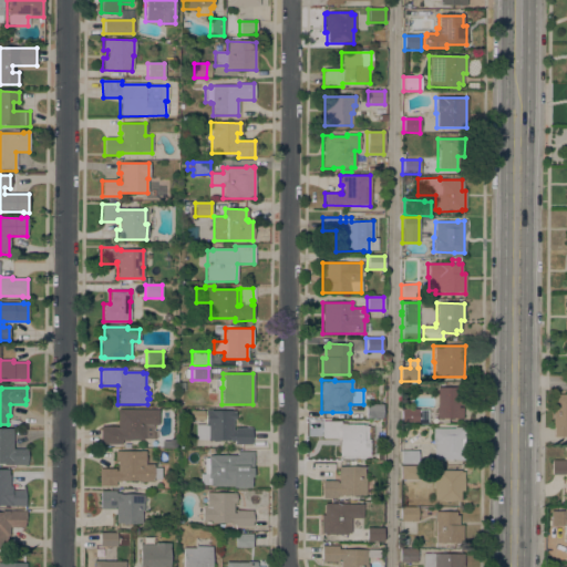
[(464,388),(464,405),(457,405),(457,408),(462,408),(462,419),(436,419),(436,408),(436,388),(464,388)]
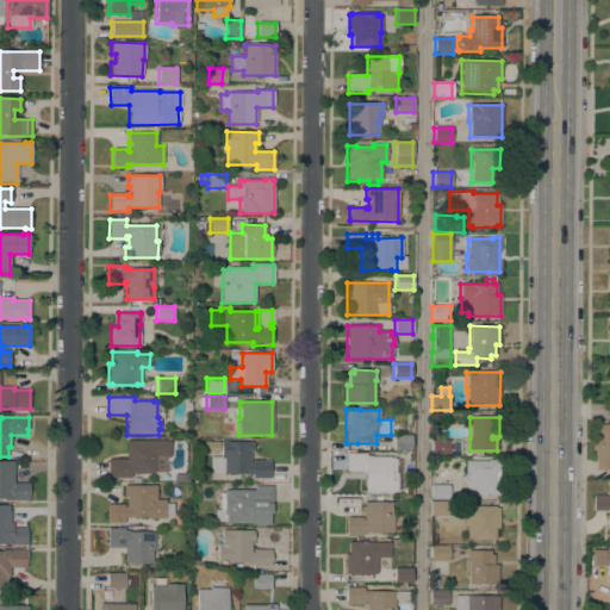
[(609,461),(609,471),(596,471),(596,460),(595,460),(595,424),(609,424),(609,461)]
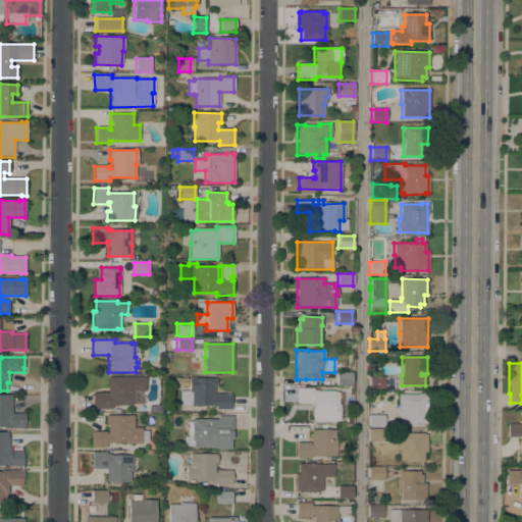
[(352,372),(352,385),(336,385),(336,372),(352,372)]
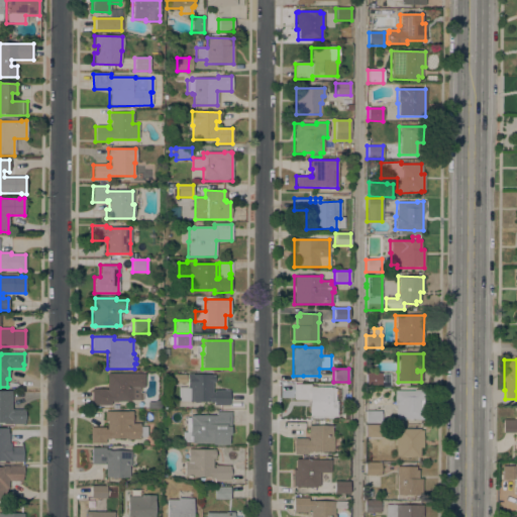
[(366,373),(381,373),(381,374),(390,374),(390,385),(381,385),(381,386),(366,386),(366,373)]
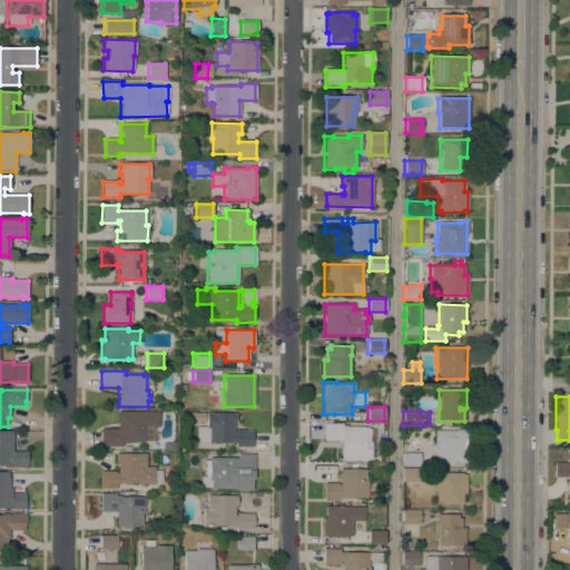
[(159,412),(159,428),(146,428),(146,441),(144,441),(144,442),(123,442),(123,446),(100,446),(100,429),(116,429),(116,430),(118,430),(118,412),(159,412)]
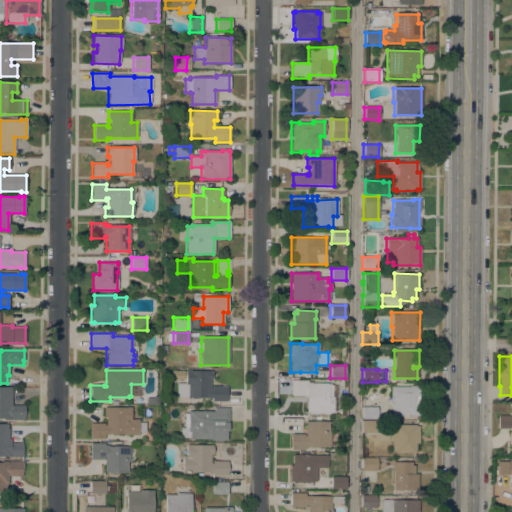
[(210,389),(212,389),(212,386),(227,386),(226,401),(211,401),(211,398),(207,398),(196,398),(196,399),(191,399),(191,398),(176,398),(176,383),(185,383),(185,371),(212,371),(212,380),(210,380),(210,389)]
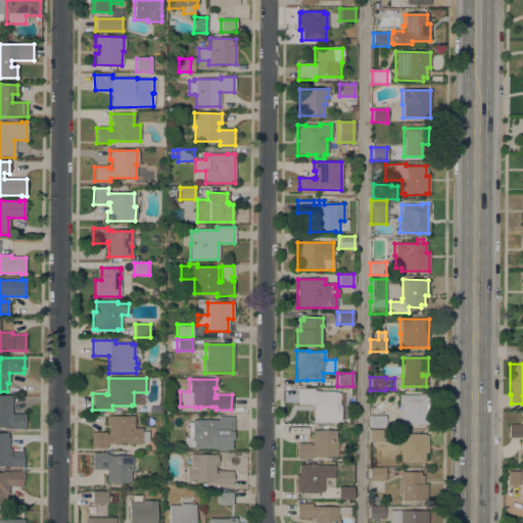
[(313,421),(313,405),(296,403),(296,389),(314,389),(314,390),(319,390),(319,391),(334,391),(334,393),(343,393),(343,408),(340,408),(340,421),(313,421)]
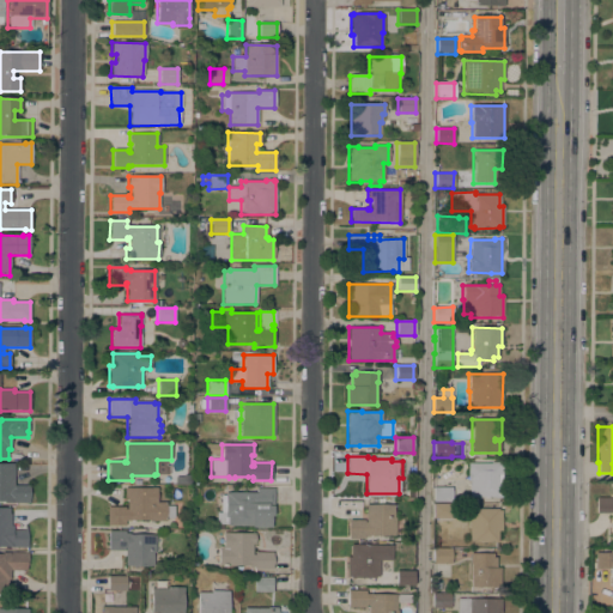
[(467,463),(490,463),(490,462),(499,462),(499,498),(493,498),(493,497),(469,497),(469,480),(467,480),(467,463)]
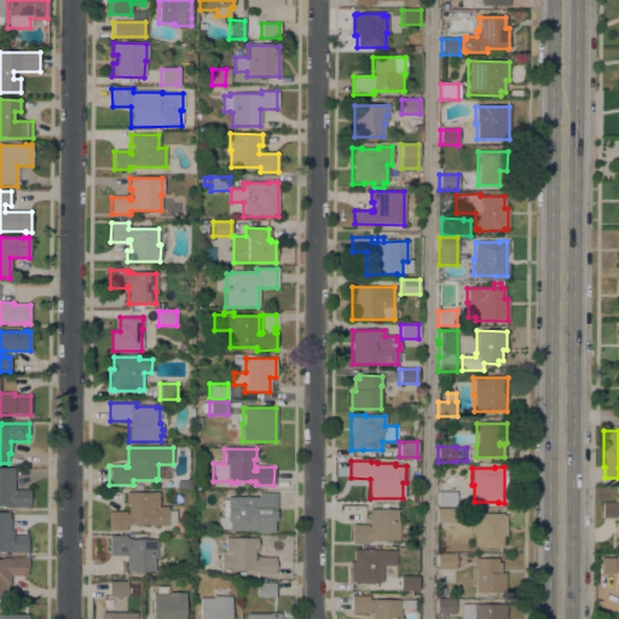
[(13,491),(27,491),(27,490),(29,490),(29,508),(3,508),(3,507),(0,507),(0,468),(13,468),(13,491)]
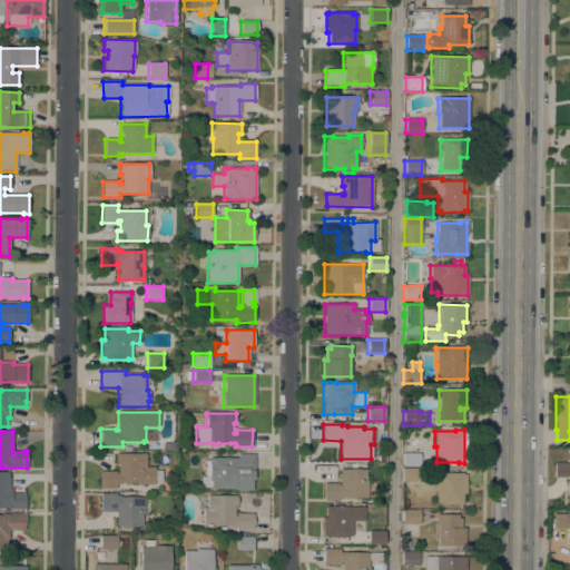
[(116,484),(116,489),(99,489),(99,471),(116,471),(116,473),(117,473),(117,463),(115,463),(115,454),(140,454),(140,453),(146,453),(145,467),(154,468),(154,471),(161,471),(161,482),(154,482),(154,484),(116,484)]
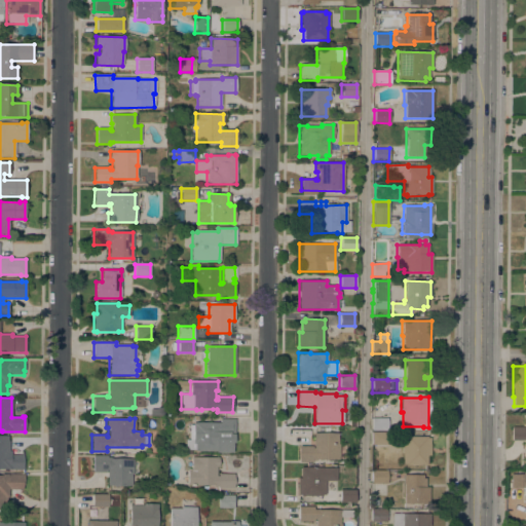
[(387,418),(386,430),(371,430),(371,418),(387,418)]
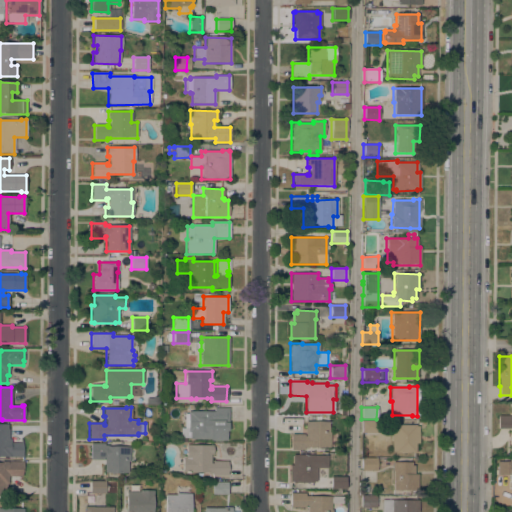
[(187,412),(190,412),(190,411),(214,411),(214,408),(228,408),(228,423),(227,423),(227,431),(226,431),(226,441),(210,441),(210,439),(189,439),(189,437),(186,437),(186,441),(180,441),(180,428),(187,428),(187,412)]
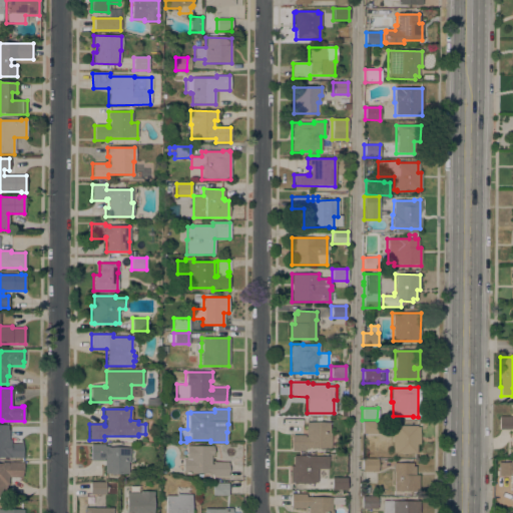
[(512,417),(512,425),(512,451),(510,451),(511,430),(499,429),(499,416),(512,417)]
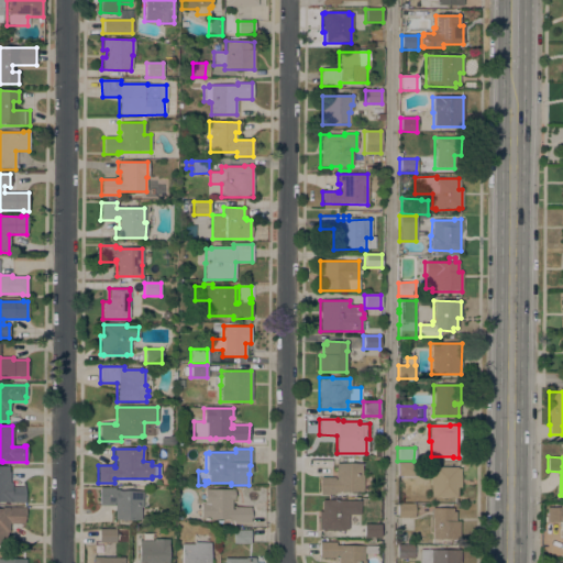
[(335,463),(362,464),(362,474),(363,474),(363,493),(338,492),(338,494),(334,494),(334,495),(320,495),(320,477),(335,477),(335,463)]
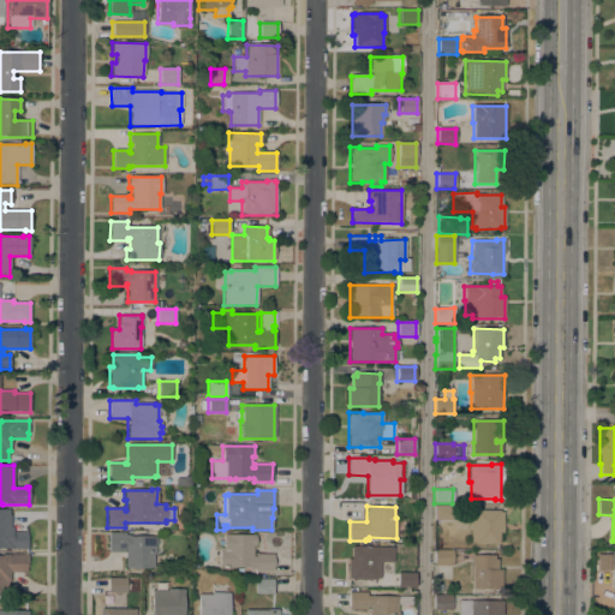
[(449,506),(449,520),(435,520),(435,506),(449,506)]
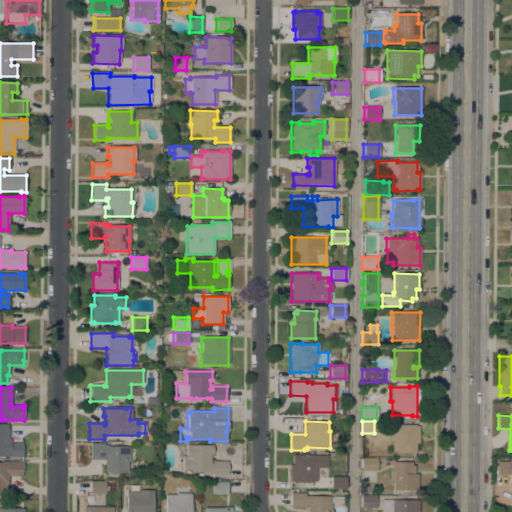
[(0,424),(7,424),(7,429),(8,429),(8,439),(11,439),(11,443),(20,443),(20,439),(22,439),(22,449),(23,449),(23,458),(7,457),(0,457),(0,424)]
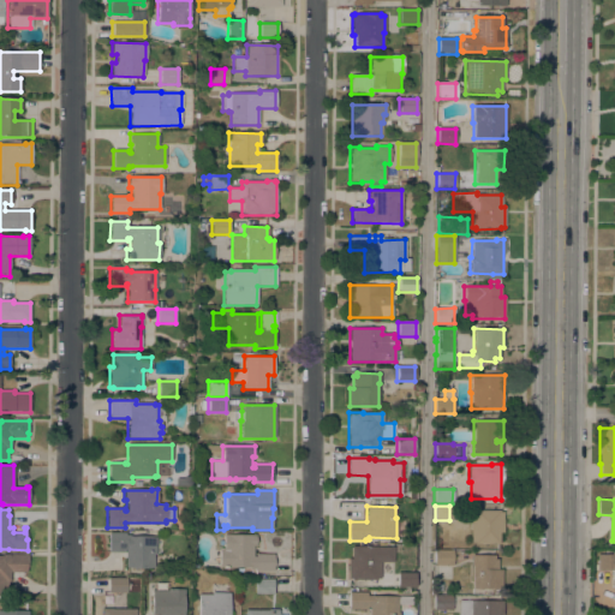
[(502,532),(499,532),(499,544),(465,544),(465,511),(500,511),(500,512),(503,512),(502,532)]
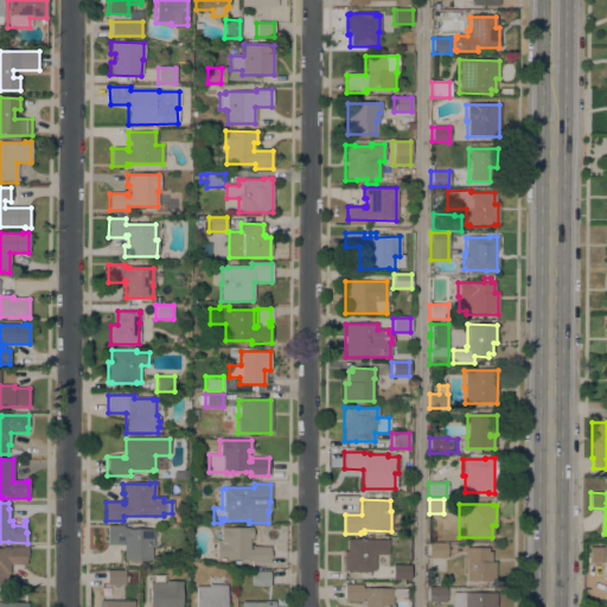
[(123,545),(107,545),(107,525),(123,525),(123,528),(128,528),(128,530),(154,530),(153,548),(152,548),(152,561),(123,560),(123,545)]
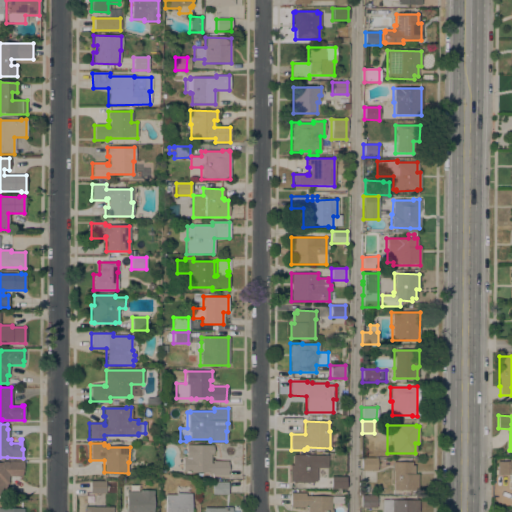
[(212,445),(212,455),(210,455),(210,463),(212,463),(212,461),(228,461),(227,476),(211,476),(211,474),(208,474),(208,473),(182,473),(182,457),(185,457),(185,445),(212,445)]
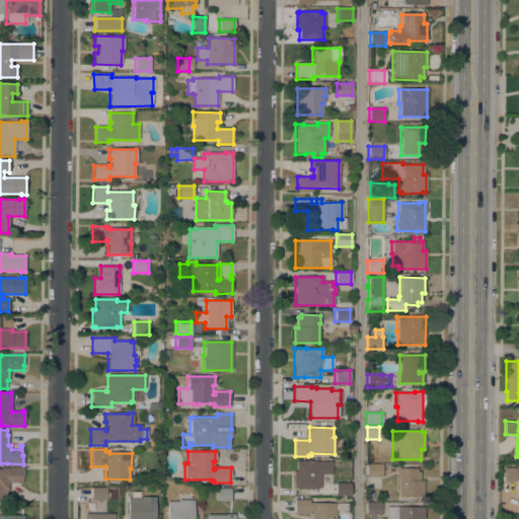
[(331,461),(331,474),(320,474),(320,489),(317,489),(317,490),(296,490),(296,489),(293,489),(293,471),(296,471),(296,461),(331,461)]
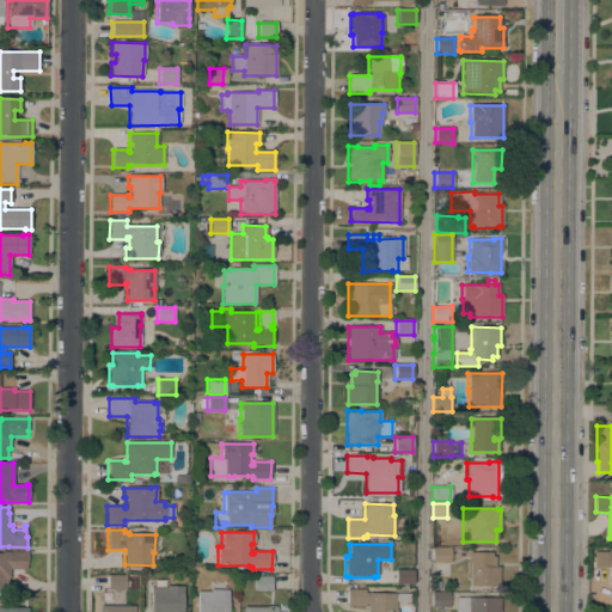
[(432,548),(450,549),(450,563),(432,563),(432,548)]
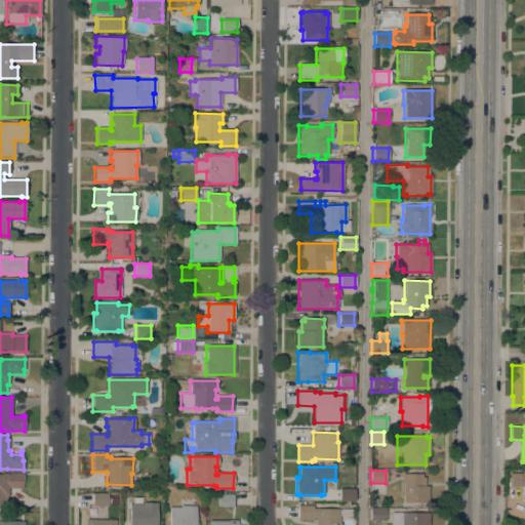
[(0,474),(24,473),(24,485),(22,485),(22,488),(8,488),(8,496),(6,496),(6,500),(5,500),(5,502),(7,502),(7,508),(0,508),(0,474)]
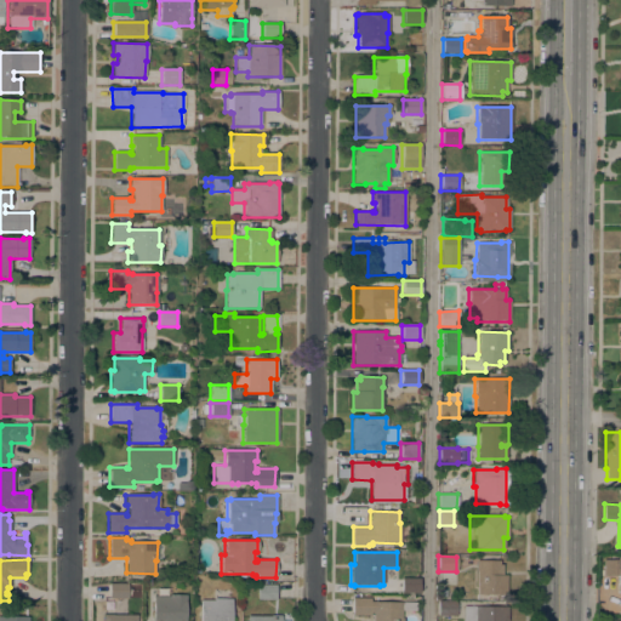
[(620,559),(620,593),(617,593),(617,576),(603,576),(603,559),(620,559)]
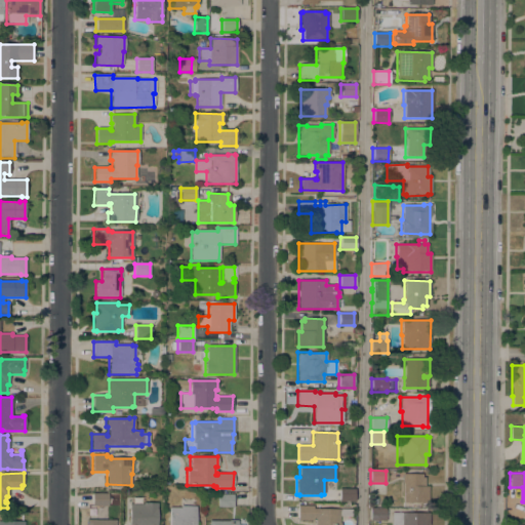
[(422,474),(422,478),(425,478),(425,486),(429,486),(429,502),(403,502),(403,474),(422,474)]
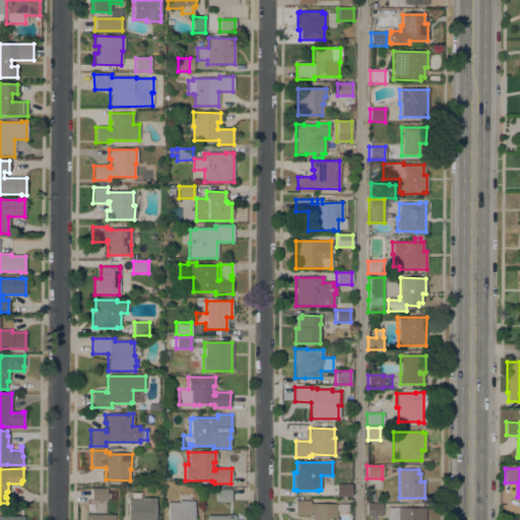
[(351,484),(350,497),(335,497),(335,484),(351,484)]
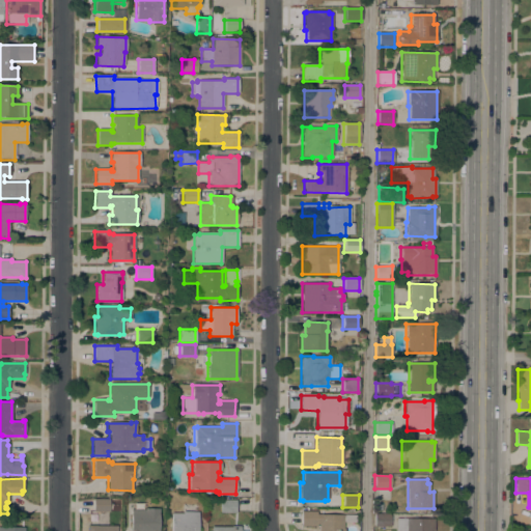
[(109,499),(109,512),(93,512),(93,499),(109,499)]
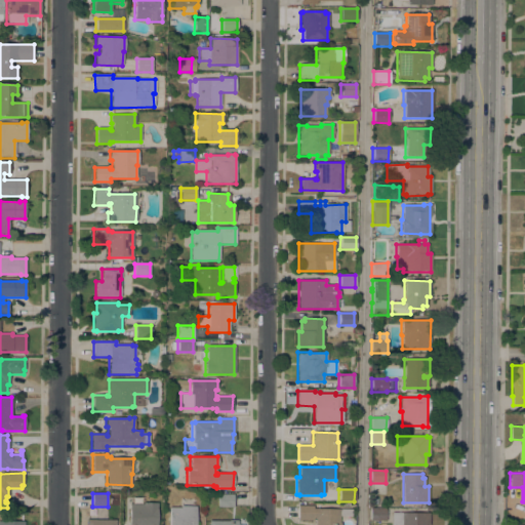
[(233,494),(233,508),(217,508),(217,494),(233,494)]
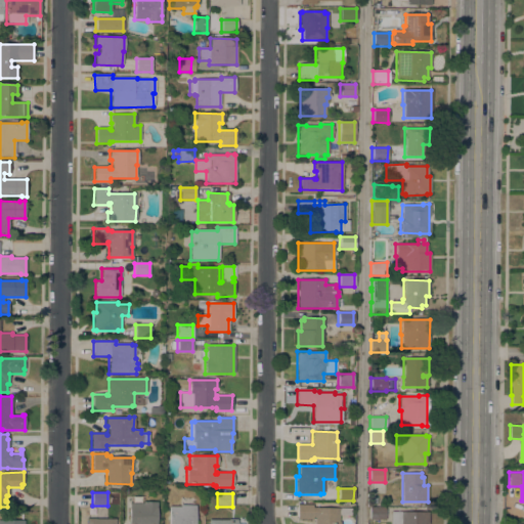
[(142,504),(142,501),(158,501),(157,507),(157,523),(128,523),(129,503),(130,503),(142,504)]
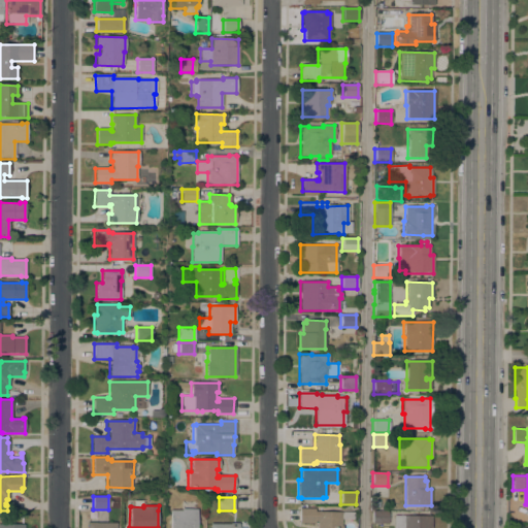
[(169,527),(170,510),(180,510),(180,508),(196,509),(196,527),(169,527)]
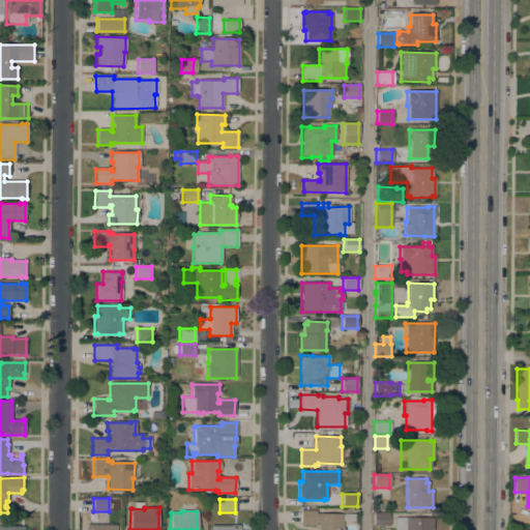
[(342,528),(343,528),(343,529),(318,529),(318,523),(316,523),(316,525),(300,525),(300,510),(316,510),(316,513),(342,513),(342,528)]
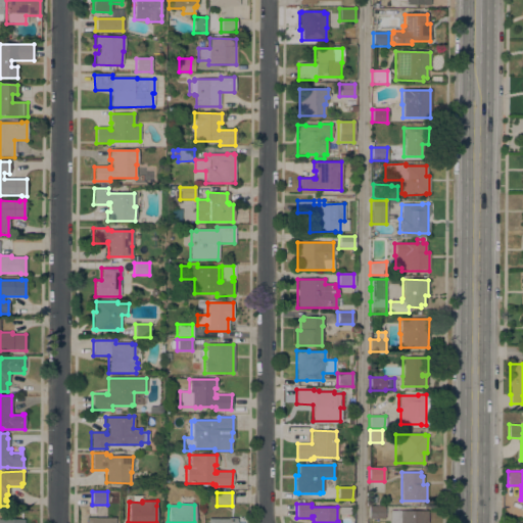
[(384,507),(384,519),(369,519),(369,507),(384,507)]
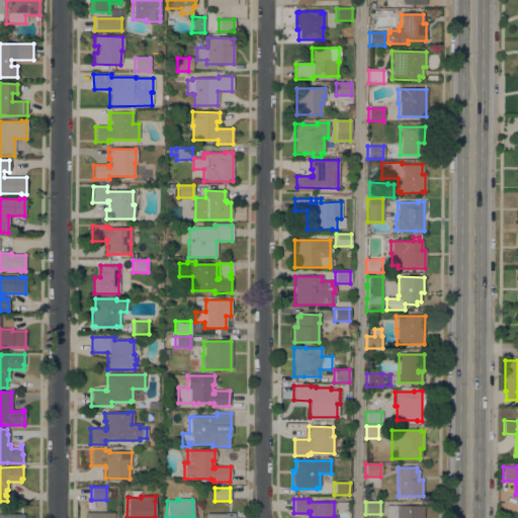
[(423,506),(423,517),(385,517),(386,506),(423,506)]
